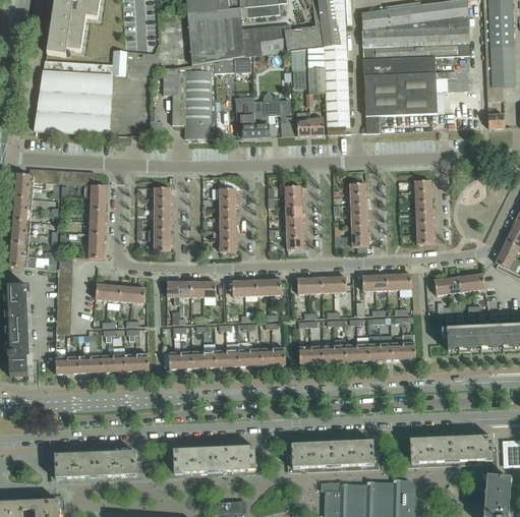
[(53,0),(46,52),(64,54),(66,48),(79,50),(85,15),(97,16),(99,0),(53,0)]
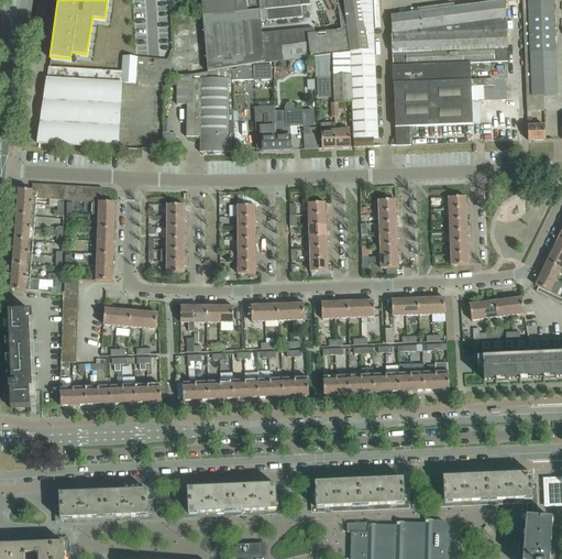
[(200,0),(201,11),(245,8),(244,0),(200,0)]
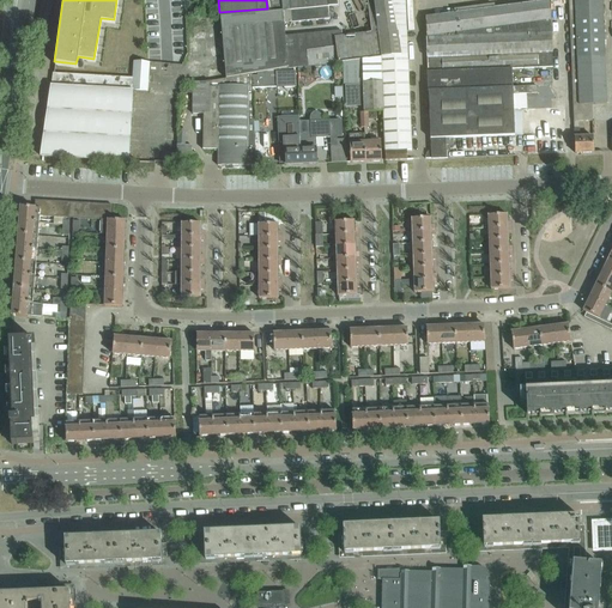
[(337,1),(337,0),(266,0),(267,8),(219,12),(224,73),(252,70),(295,64),(340,59),(380,54),(376,28),(370,29),(341,31),(340,26),(284,31),(282,7),(289,6),(290,19),(328,14),(327,2),(337,1)]
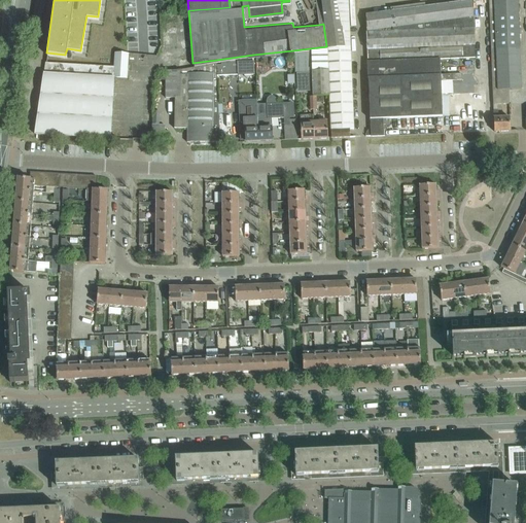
[(352,126),(347,0),(321,0),(324,24),(323,24),(326,46),(328,92),(329,127),(352,126)]
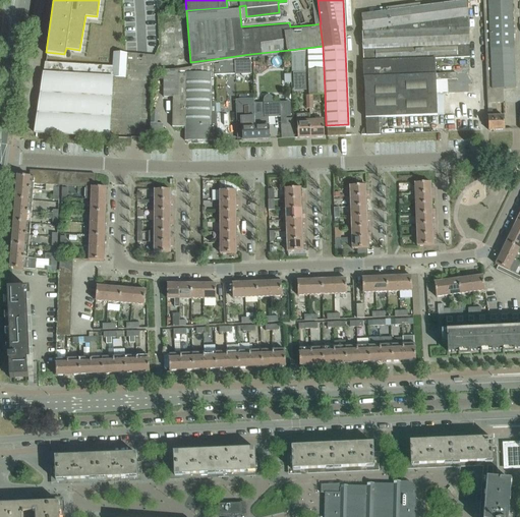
[(469,56),(466,0),(444,0),(360,11),(365,125),(362,125),(362,131),(365,131),(379,131),(378,114),(436,111),(434,57),(469,56)]
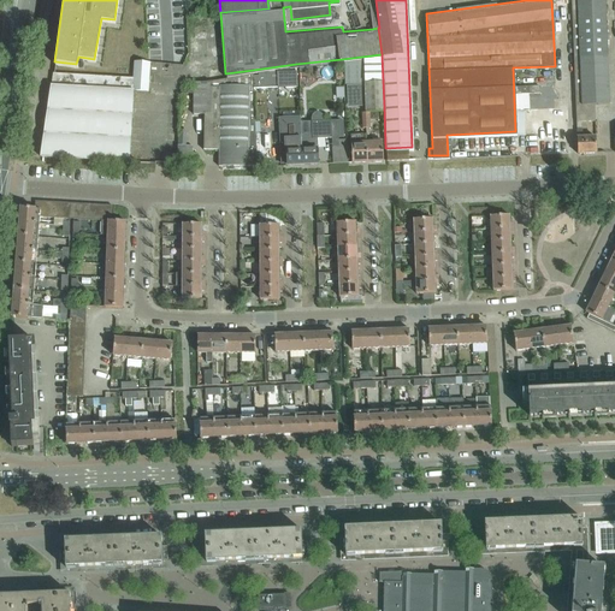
[(571,0),(575,104),(575,118),(595,118),(593,101),(607,101),(603,0),(571,0)]
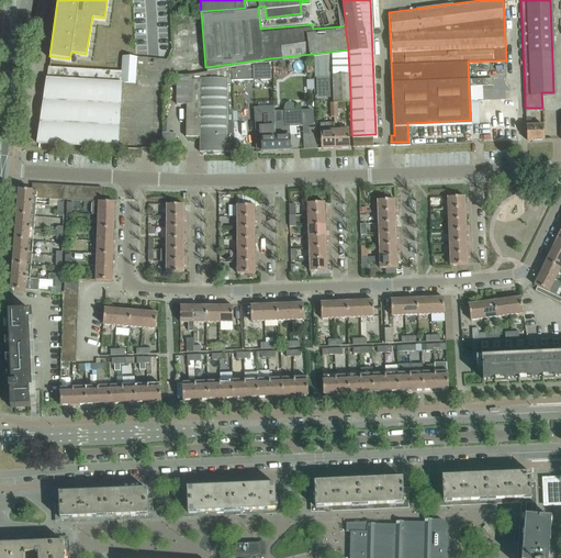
[(180,41),(180,57),(200,57),(199,41),(180,41)]
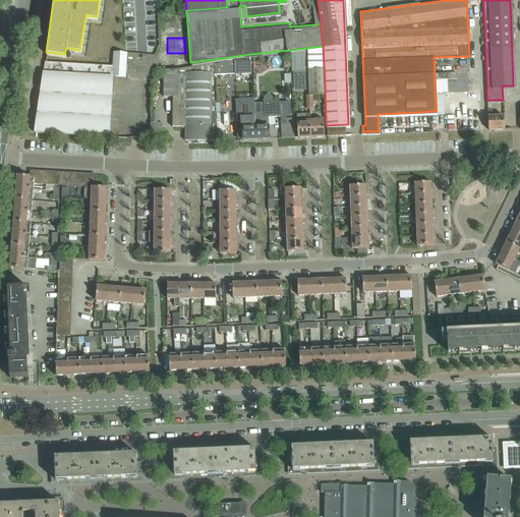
[(325,91),(323,46),(289,50),(290,68),(307,67),(308,92),(312,92),(325,91)]
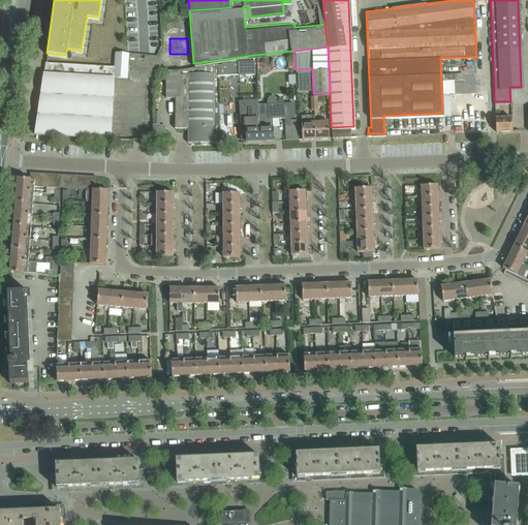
[(114,74),(127,75),(127,68),(128,50),(117,50),(115,49),(115,50),(114,63),(113,74),(114,74)]
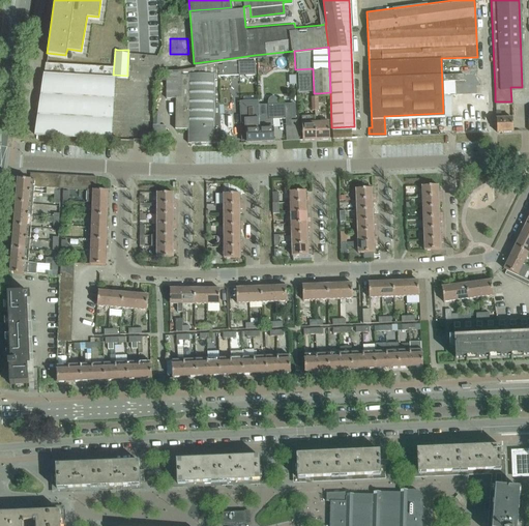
[(133,64),(150,62),(150,55),(131,57),(133,64)]
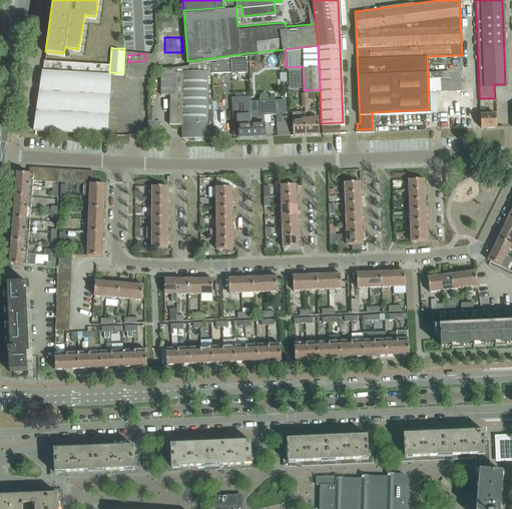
[(247,69),(246,53),(210,58),(210,70),(247,69)]
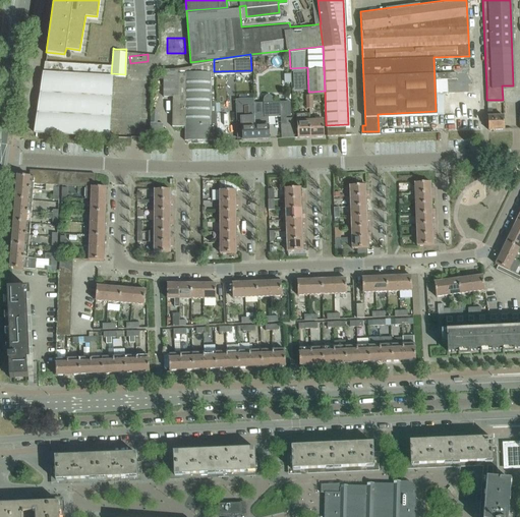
[(111,73),(112,62),(93,61),(66,60),(45,59),(34,129),(108,133),(112,73),(111,73)]
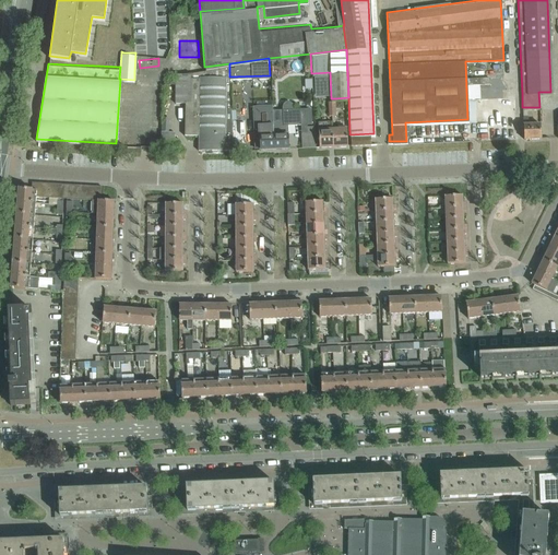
[(232,122),(229,77),(229,63),(204,67),(186,70),(185,72),(175,71),(174,73),(165,73),(165,82),(175,82),(174,101),(185,101),(183,132),(198,132),(198,148),(232,148),(232,145),(232,122)]
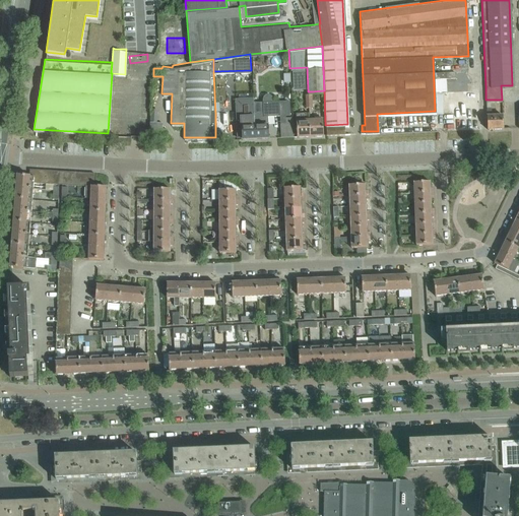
[(306,68),(292,69),(293,79),(300,79),(301,86),(307,86),(306,68)]
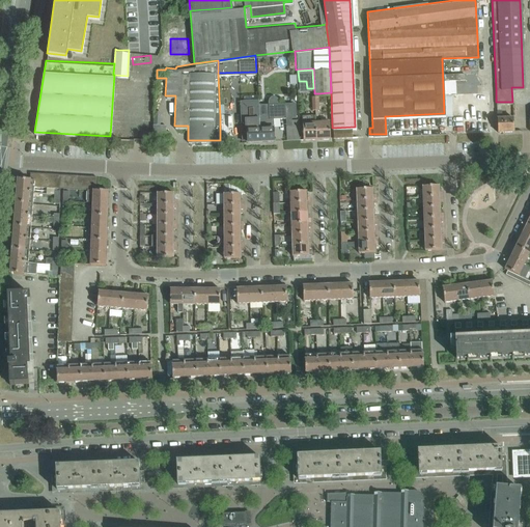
[(268,102),(258,102),(260,139),(274,138),(273,116),(285,115),(284,101),(278,101),(278,99),(277,95),(274,93),(271,93),(268,96),(267,100),(268,102)]
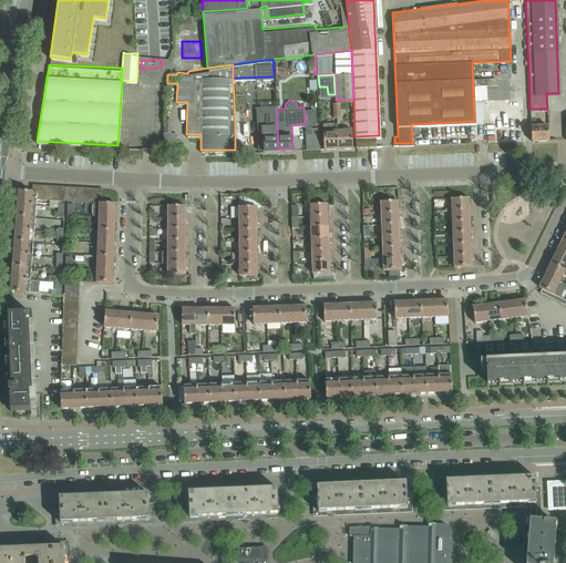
[(276,104),(256,105),(258,146),(263,146),(263,149),(278,149),(276,104)]
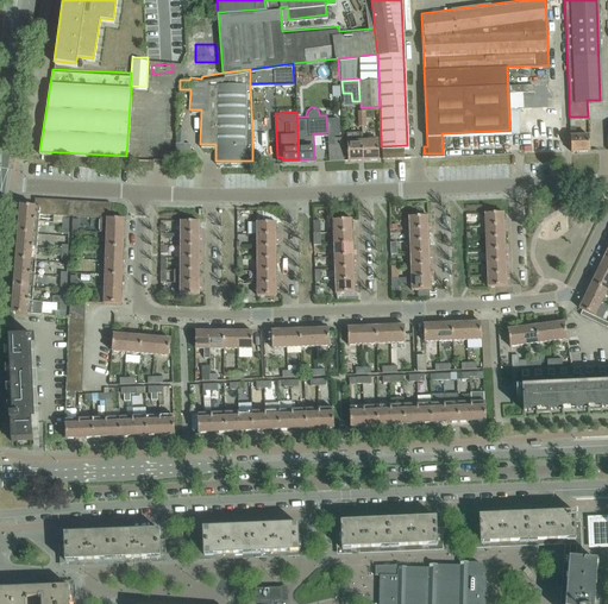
[(575,124),(569,124),(570,149),(589,148),(588,132),(575,132),(575,124)]
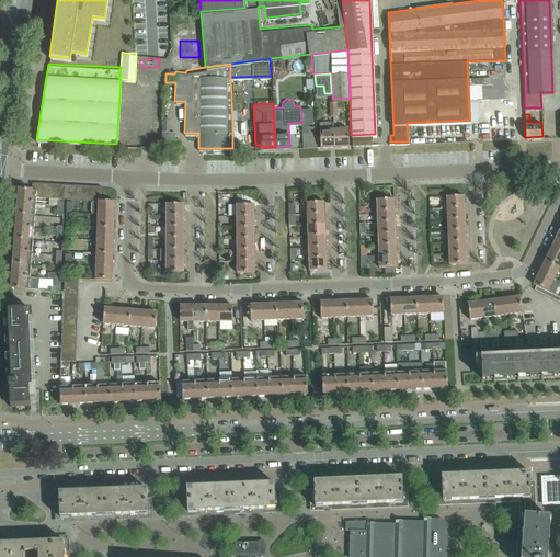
[(161,128),(160,146),(173,147),(174,129),(168,129),(169,115),(162,115),(161,128)]
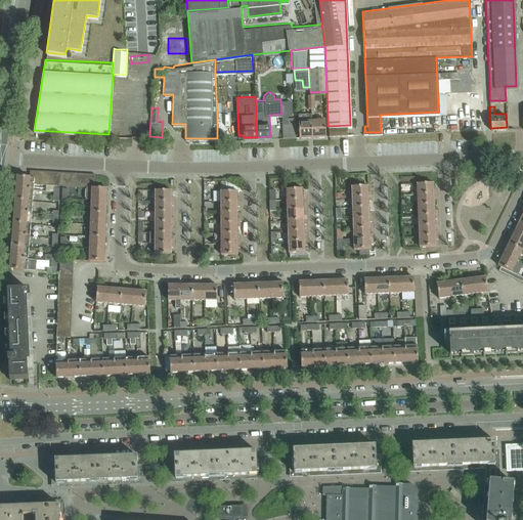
[(311,118),(311,112),(298,112),(298,119),(295,119),(295,133),(298,132),(298,135),(311,134),(311,118)]
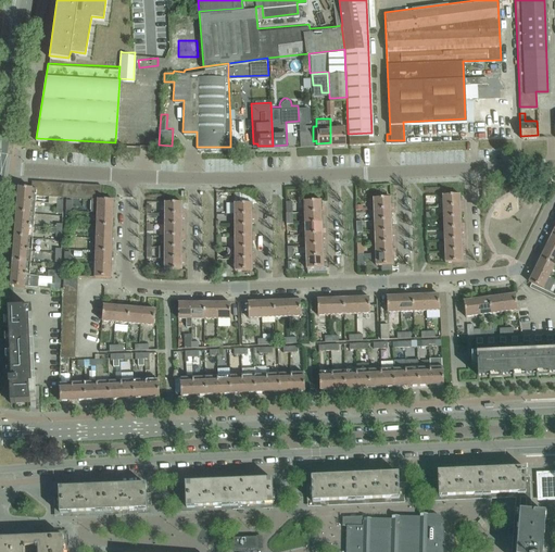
[(243,122),(230,122),(230,145),(243,145),(243,122)]
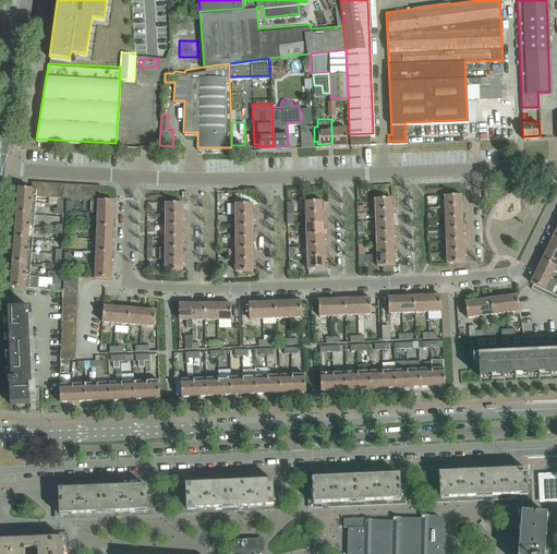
[(306,130),(300,130),(301,145),(314,144),(314,142),(314,127),(313,123),(305,123),(306,130)]
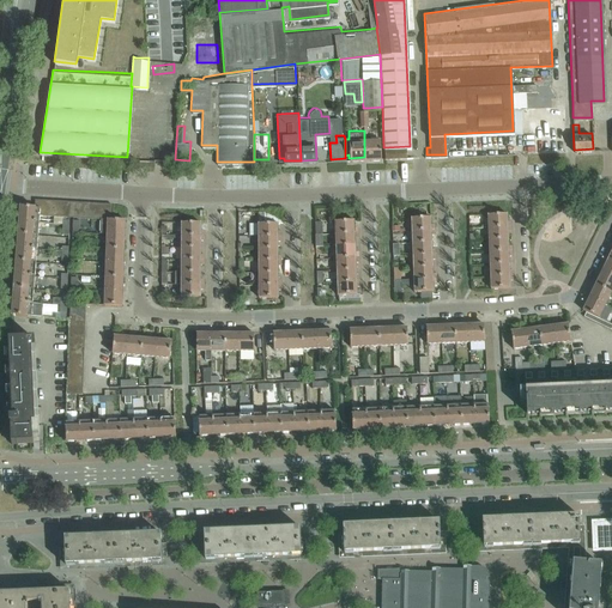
[(380,137),(364,138),(364,157),(381,157),(380,137)]
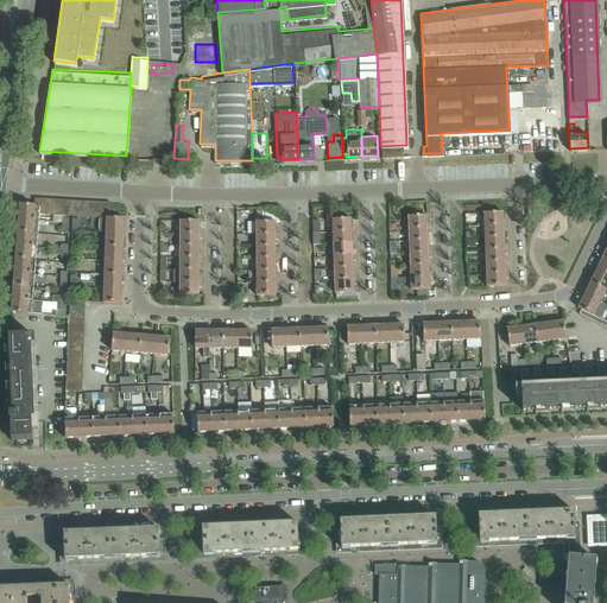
[(403,145),(381,146),(381,156),(403,154),(403,145)]
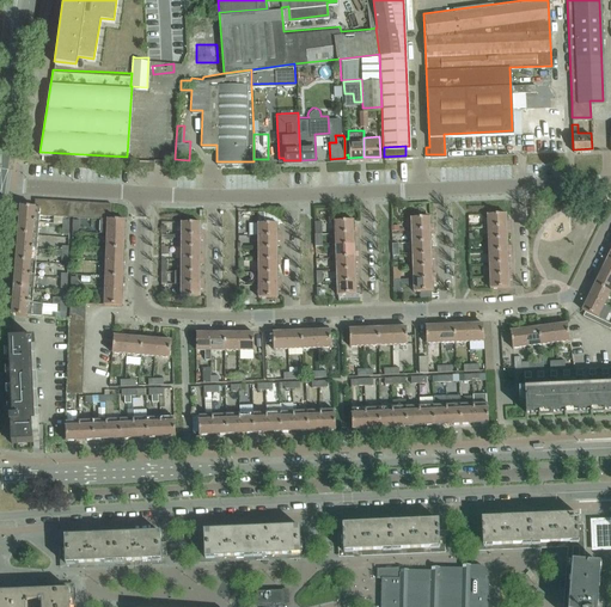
[(46,212),(47,196),(35,196),(34,203),(35,203),(35,204),(40,204),(38,212),(46,212)]
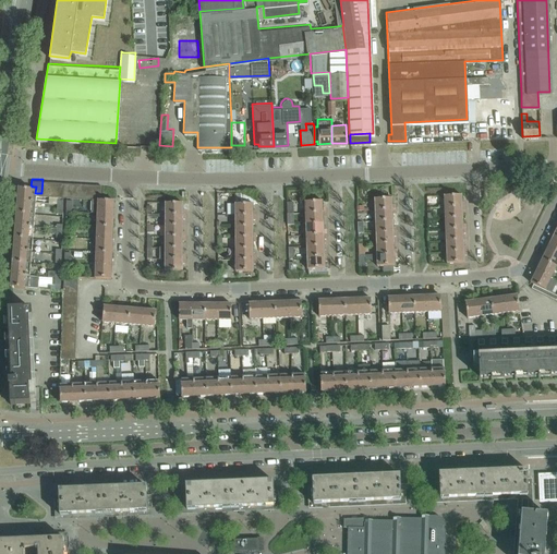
[(32,185),(31,185),(17,184),(16,192),(17,192),(17,197),(35,199),(35,193),(36,187),(32,187),(32,185)]
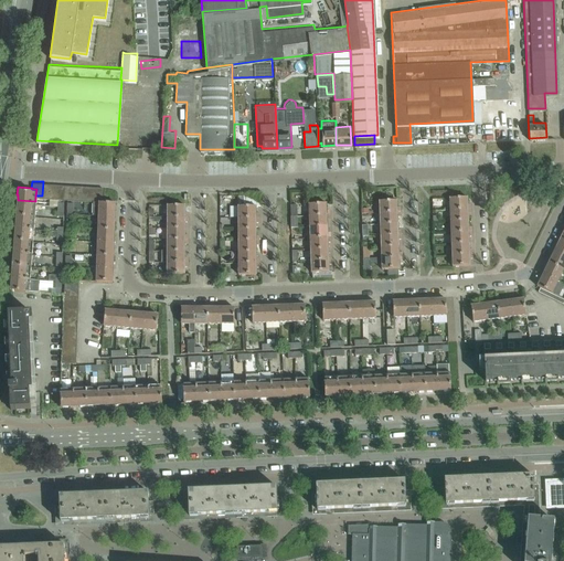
[(243,192),(244,203),(237,203),(237,215),(257,214),(257,210),(255,210),(255,202),(259,202),(258,192),(243,192)]
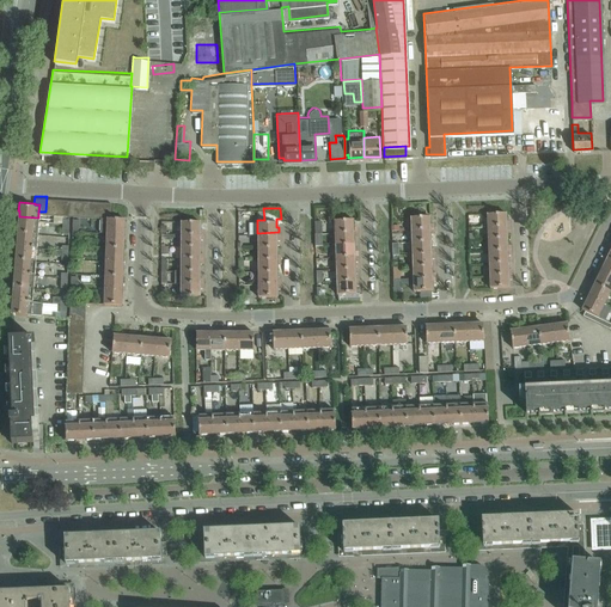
[(486,212),(487,224),(508,222),(508,218),(506,218),(505,210),(486,212)]
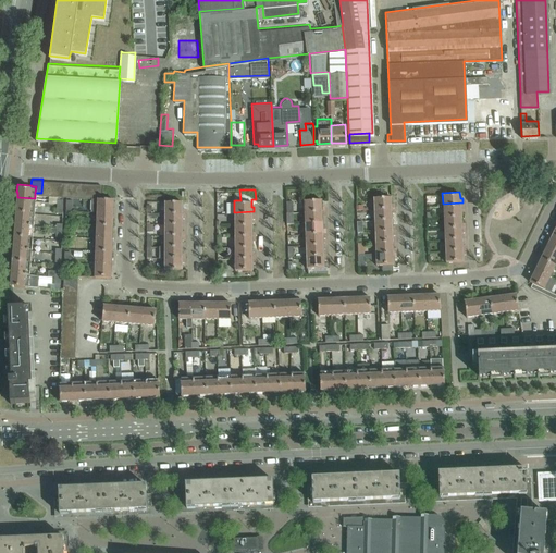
[(391,201),(391,194),(372,195),(373,207),(393,206),(393,201),(391,201)]
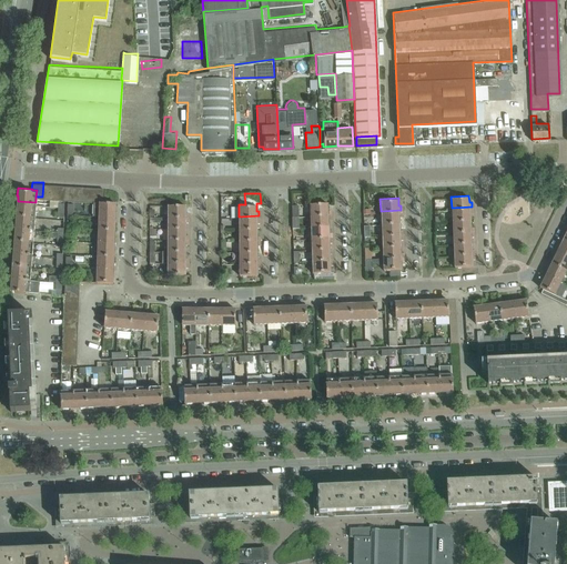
[(93,200),(92,213),(99,213),(114,213),(114,200),(101,200),(94,200),(93,200)]
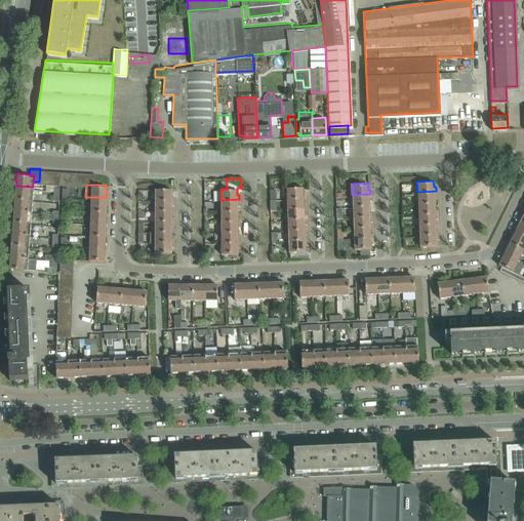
[(32,198),(33,187),(16,186),(15,191),(14,191),(14,197),(32,198)]
